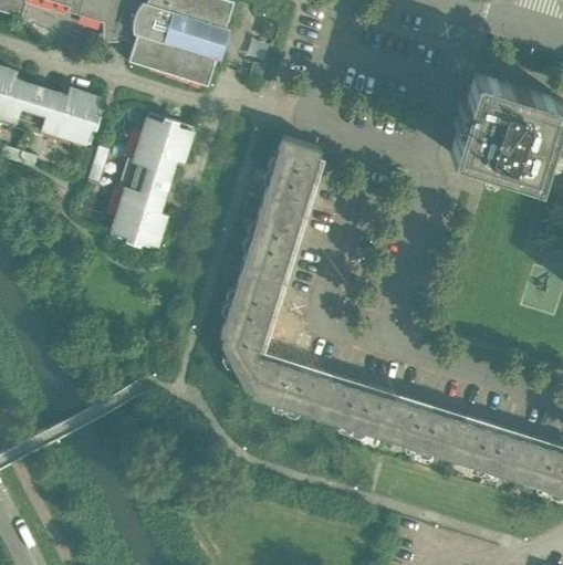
[(148,0),(0,0),(0,10),(24,18),(29,1),(28,1),(28,0),(48,0),(73,8),(73,6),(82,8),(81,14),(113,25),(110,35),(135,43),(148,0)]
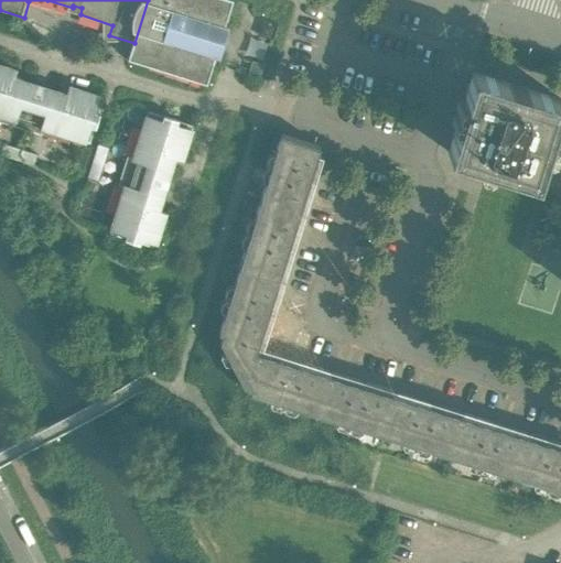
[(209,85),(235,0),(234,0),(148,0),(135,43),(130,60),(209,85)]
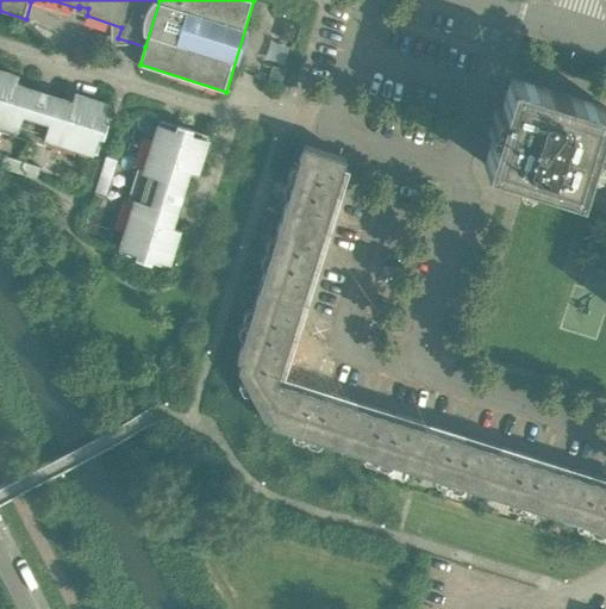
[(0,131),(31,142),(44,100),(33,98),(36,92),(17,86),(20,78),(0,70),(0,131)]
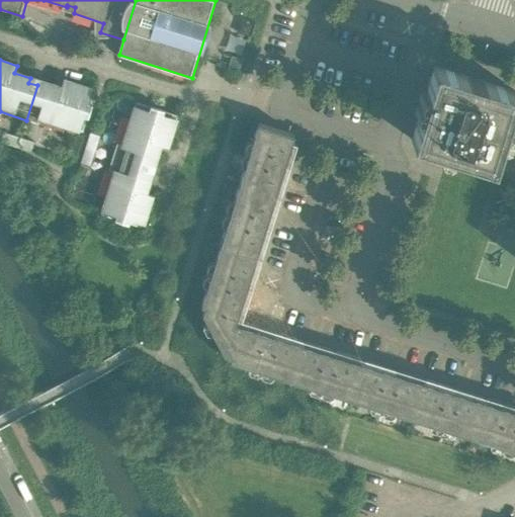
[(494,166),(514,102),(514,91),(436,67),(413,141),(494,166)]
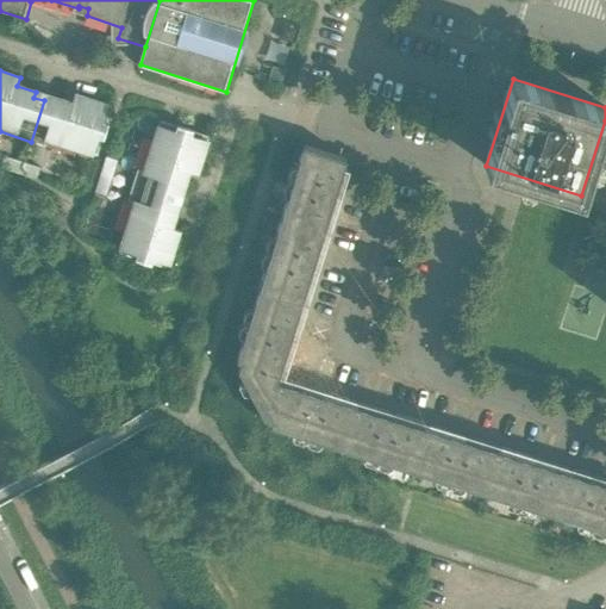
[(99,156),(114,106),(77,95),(75,104),(56,98),(54,104),(44,100),(31,142),(77,156),(79,150),(99,156)]
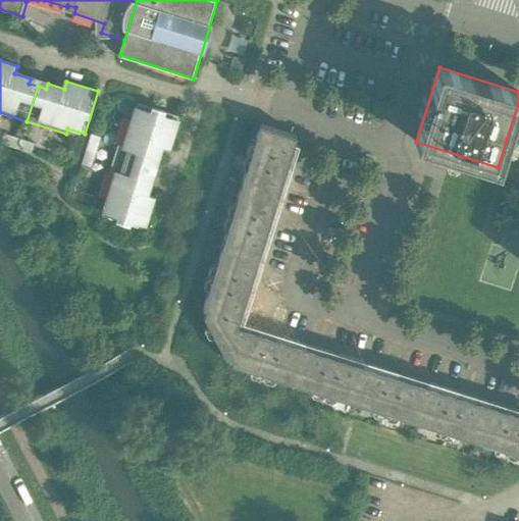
[(171,149),(182,117),(139,104),(134,121),(128,119),(116,158),(151,169),(153,161),(159,163),(164,147),(171,149)]
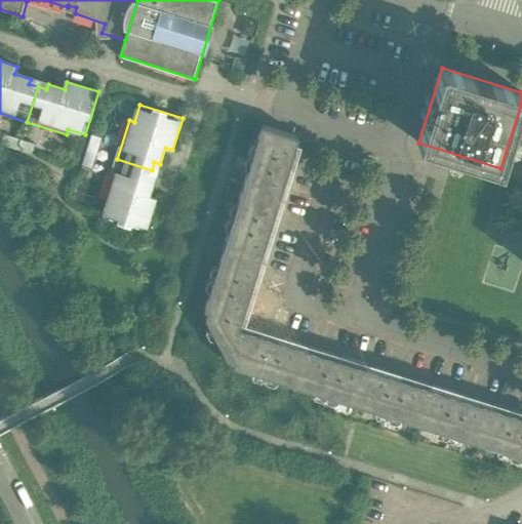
[(521,416),(240,329),(281,198),(299,136),(264,125),(205,312),(209,313),(207,320),(229,361),(236,364),(235,367),(521,456),(521,416)]
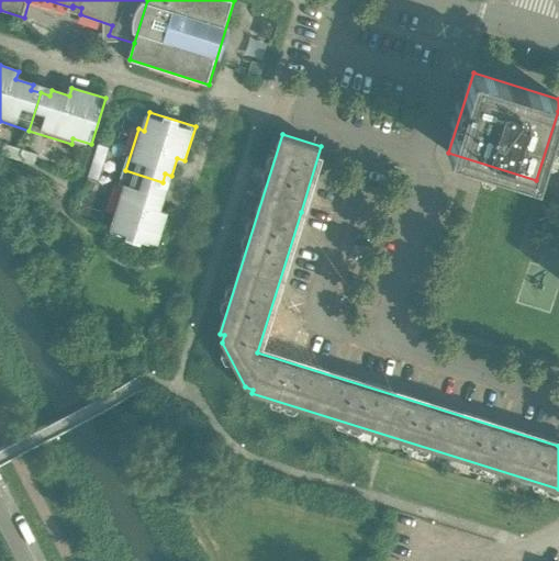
[(40,155),(7,145),(3,155),(36,166),(40,155)]
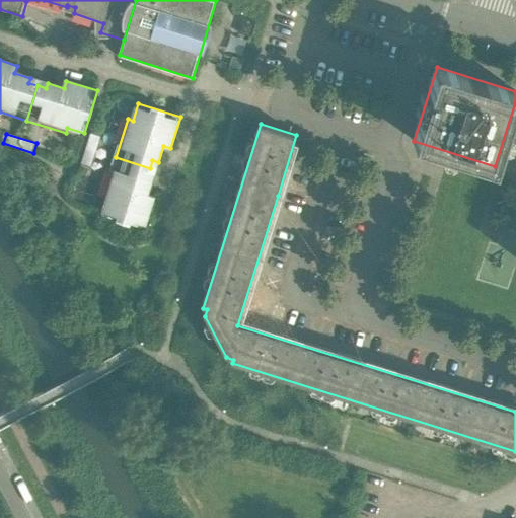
[(93,168),(102,137),(93,134),(83,164),(93,168)]
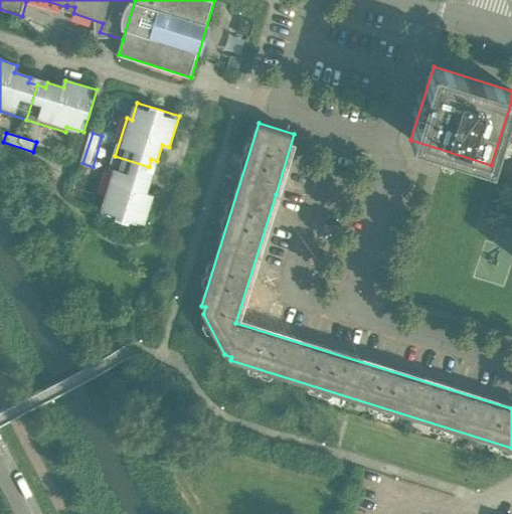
[(147,194),(152,177),(147,176),(149,167),(115,156),(103,195),(108,197),(103,214),(144,227),(154,196),(147,194)]
